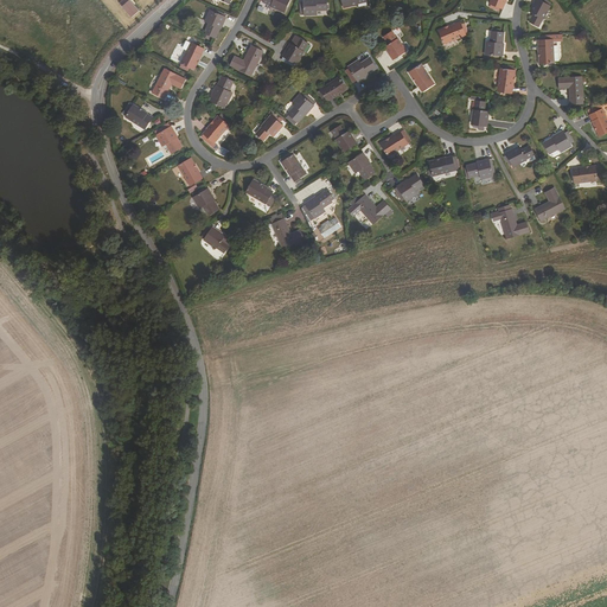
[(129,0),(128,0),(123,6),(132,16),(139,10),(129,0)]
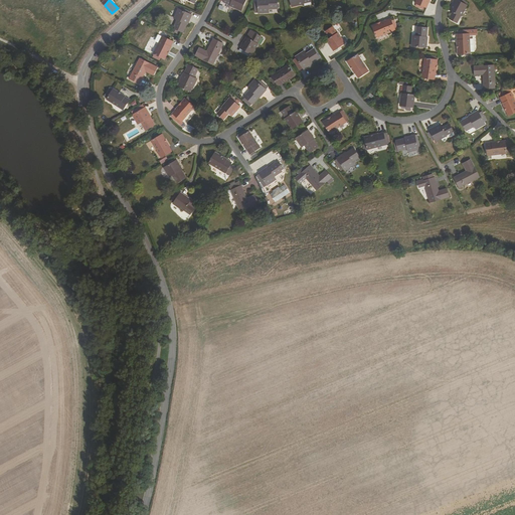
[(224,0),(223,1),(231,5),(230,6),(241,10),(243,5),(244,5),(246,0),(224,0)]
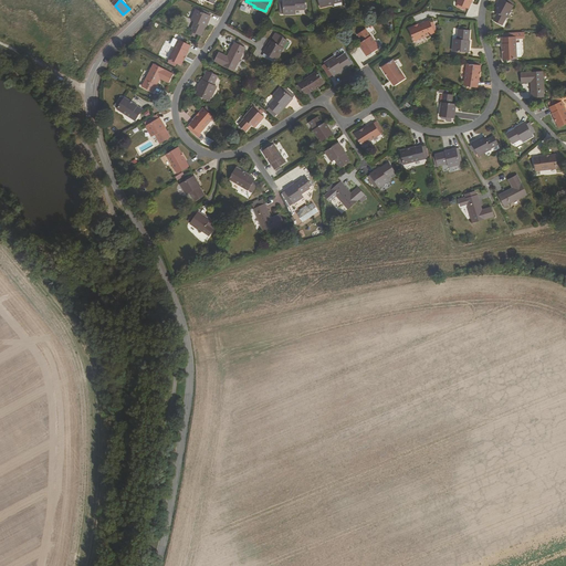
[(284,14),(284,16),(296,14),(296,11),(305,10),(304,0),(283,0),(284,2),(284,7),(284,12),(284,14)]
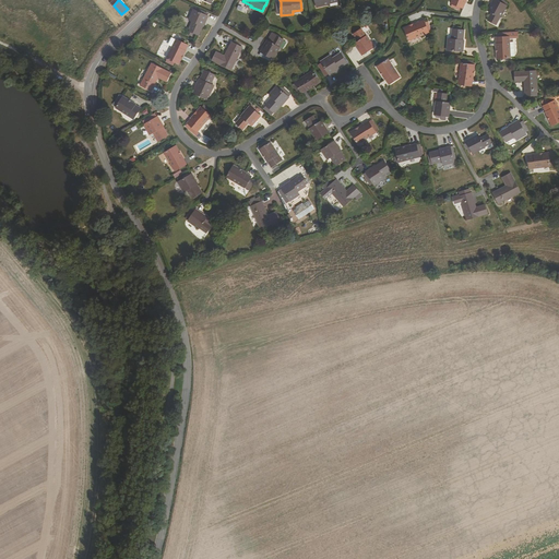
[(452,0),(451,3),(453,4),(456,6),(455,9),(460,10),(461,8),(463,9),(466,0),(452,0)]
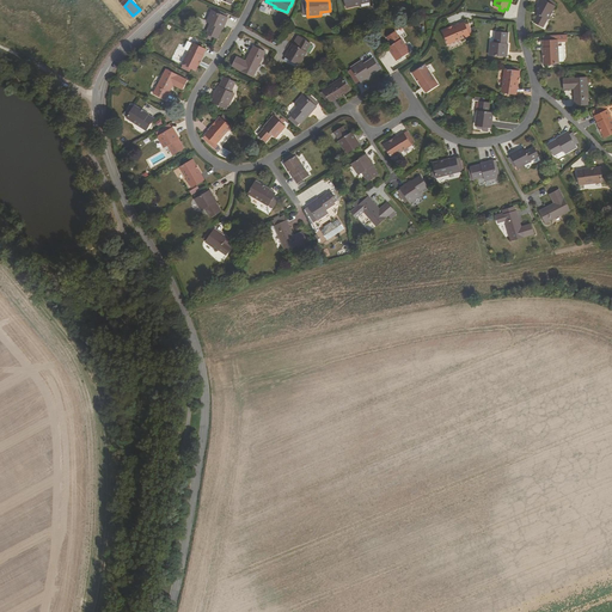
[(545,0),(544,0),(540,0),(534,11),(539,13),(534,22),(543,26),(548,18),(549,18),(555,6),(554,6),(556,2),(551,0),(545,0)]
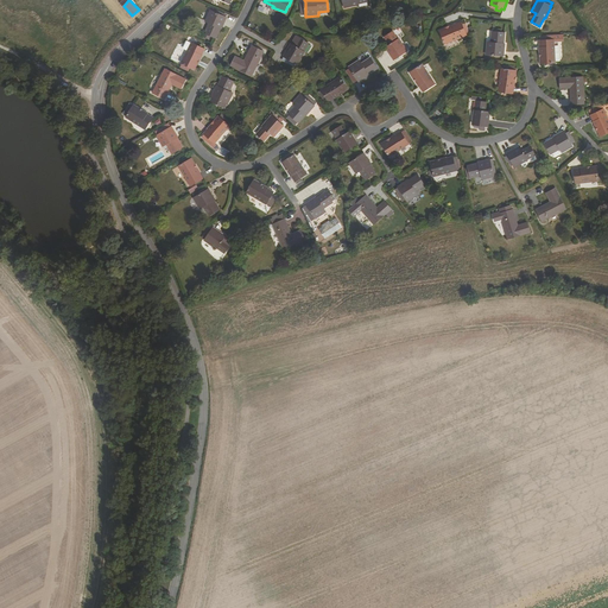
[(220,29),(221,26),(222,26),(227,18),(226,18),(223,17),(213,12),(211,11),(210,11),(206,21),(209,24),(206,33),(210,36),(216,38),(221,29),(220,29)]
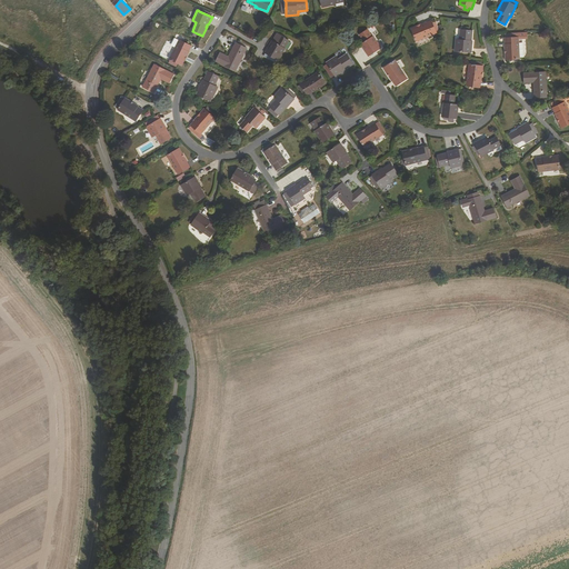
[(437,32),(431,21),(412,29),(417,41),(437,32)]
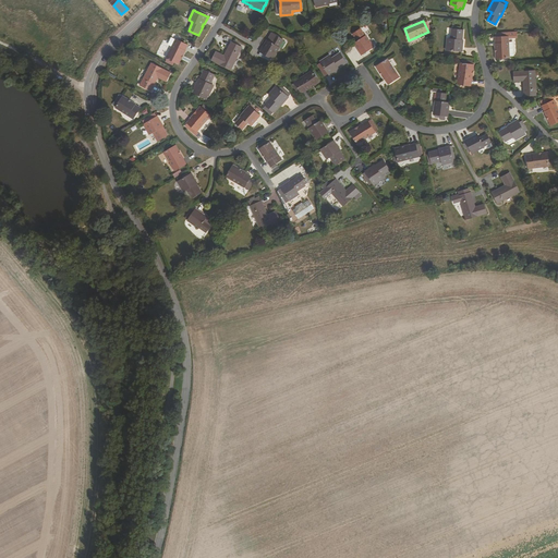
[(463,40),(464,31),(452,29),(451,39),(448,39),(447,50),(462,51),(463,40)]
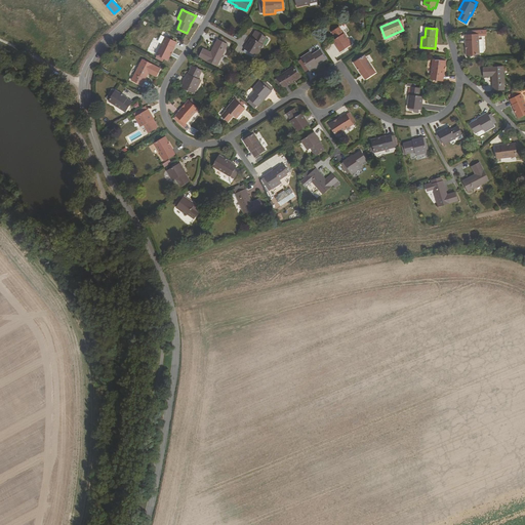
[(344,35),(338,29),(332,33),(336,40),(333,41),(340,52),(346,48),(346,47),(351,44),(345,34),(344,35)]
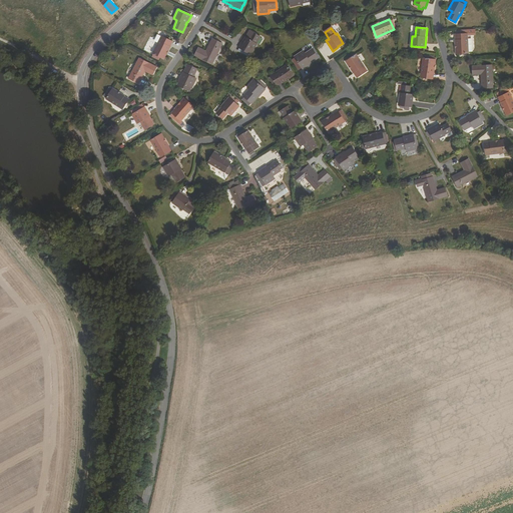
[(458,34),(456,34),(455,34),(456,54),(468,53),(467,34),(475,33),(474,29),(457,30),(458,34)]
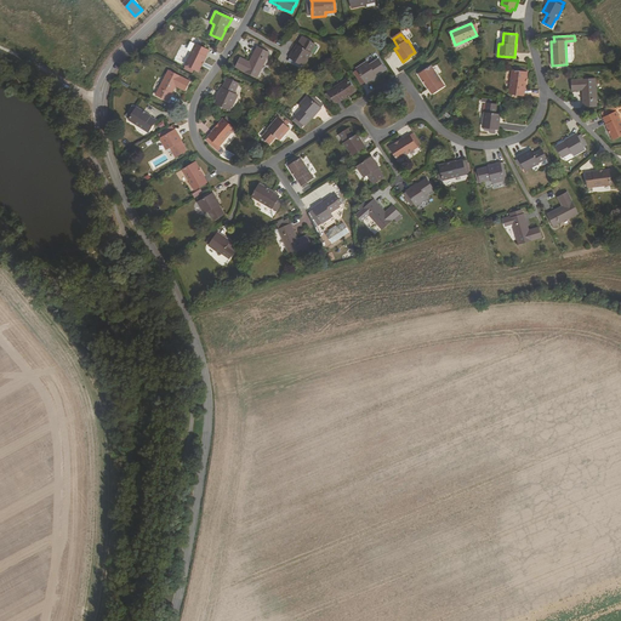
[(298,46),(295,53),(292,52),(290,58),(292,60),(296,63),(297,62),(302,64),(303,66),(311,53),(309,52),(314,45),(306,40),(301,47),(298,46)]
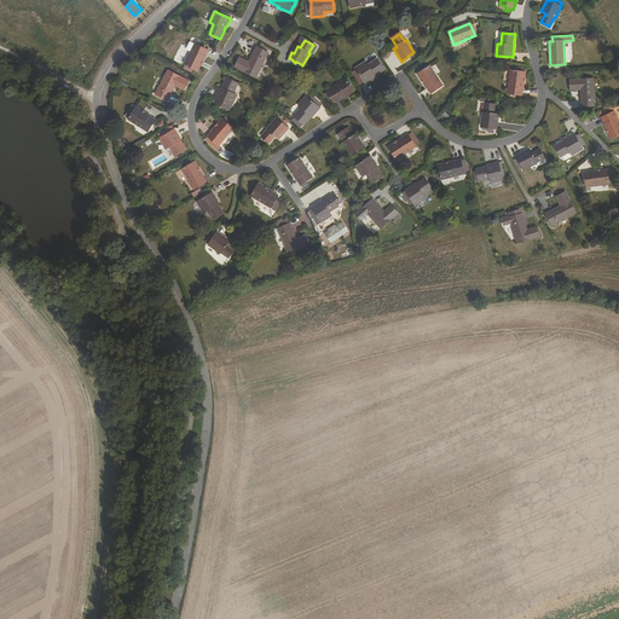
[(209,50),(196,44),(186,64),(198,70),(209,50)]
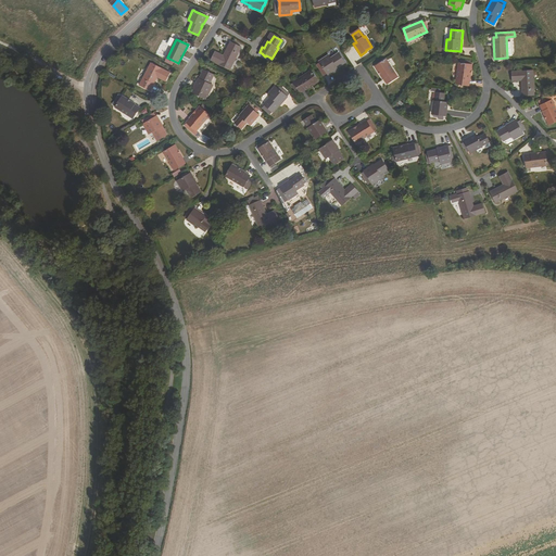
[(230,41),(224,55),(222,59),(218,58),(220,54),(215,51),(212,60),(230,68),(241,47),(230,41)]
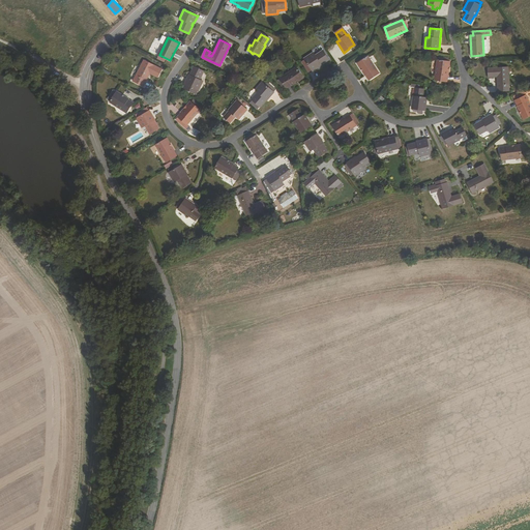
[(311,68),(312,70),(313,71),(320,66),(319,65),(321,64),(329,59),(323,51),(315,56),(313,57),(311,54),(304,59),(304,60),(305,61),(311,68)]
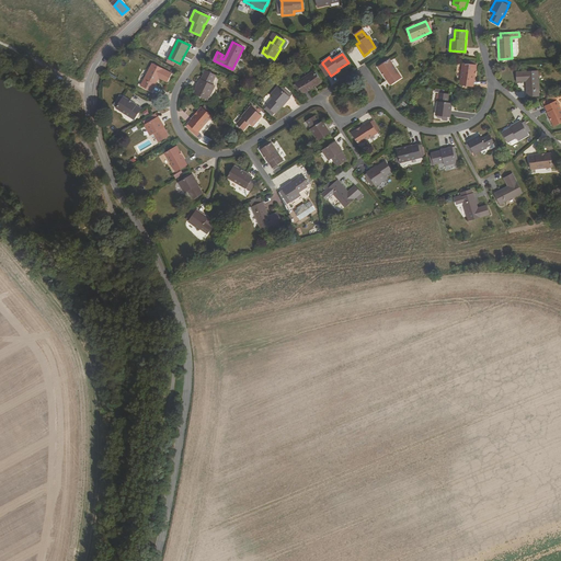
[(390,84),(400,77),(389,59),(378,67),(390,84)]
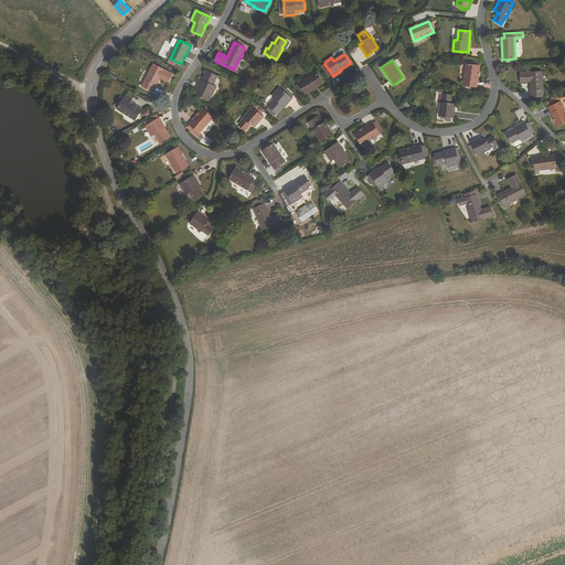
[(172,74),(153,64),(142,86),(152,92),(160,78),(162,75),(164,76),(163,80),(168,83),(172,74)]
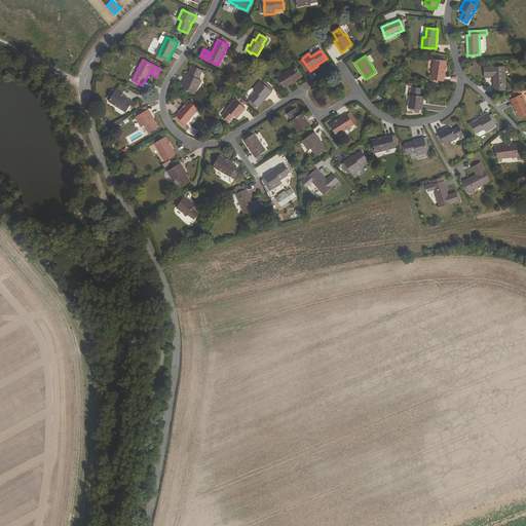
[(431,79),(444,80),(447,61),(435,60),(431,79)]
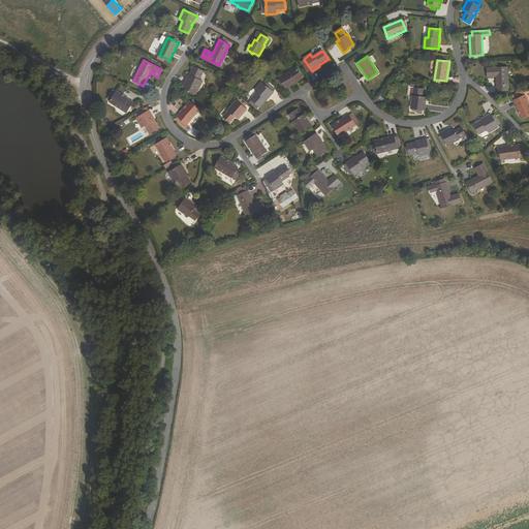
[(191,75),(190,78),(188,76),(184,85),(185,85),(187,86),(186,89),(194,93),(195,90),(197,91),(198,91),(203,82),(199,80),(204,71),(193,66),(190,75),(191,75)]
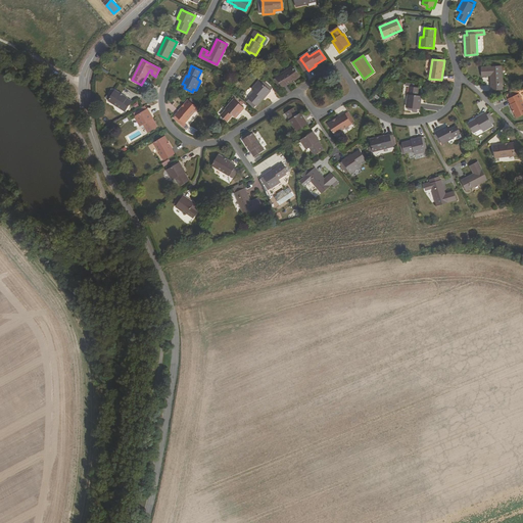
[(502,66),(482,68),(482,77),(491,77),(492,91),(503,90),(502,66)]
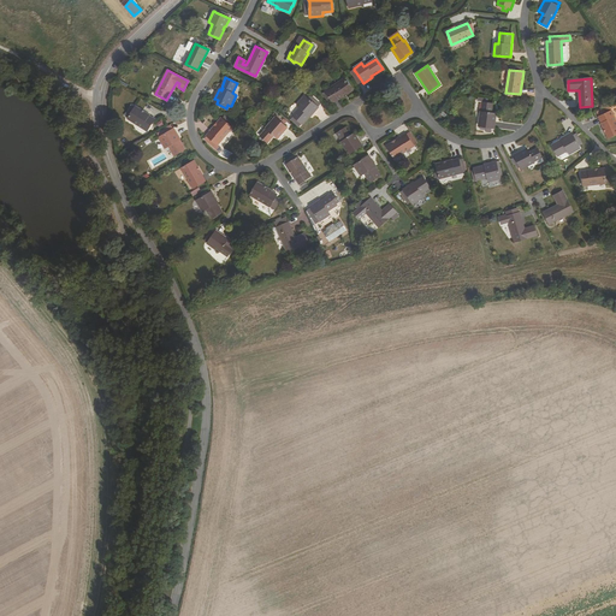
[(353,90),(344,80),(325,92),(333,102),(353,90)]
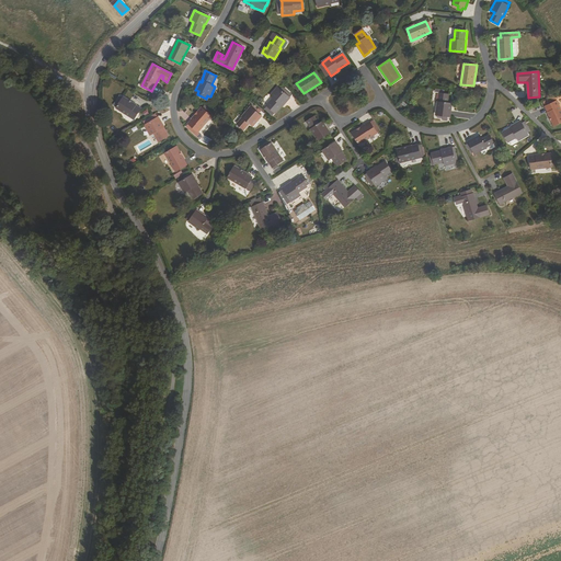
[(275,113),(282,105),(283,106),(289,98),(287,95),(282,91),(277,87),(270,95),(273,98),(266,105),(266,106),(268,107),(274,112),(275,113)]
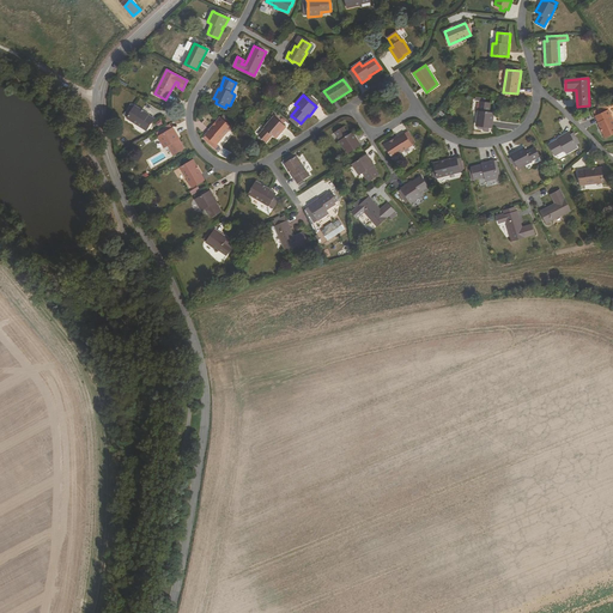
[(490,113),(491,104),(481,102),(480,111),(479,111),(477,125),(485,126),(485,127),(492,128),(495,114),(490,113)]
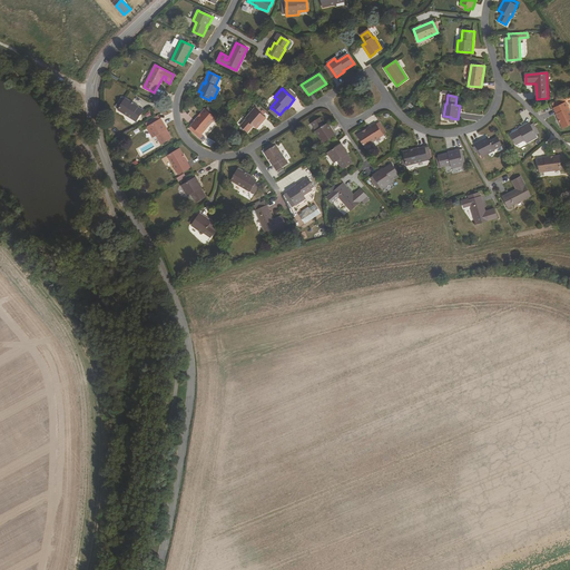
[(267,105),(269,107),(276,99),(273,97),(267,105)]
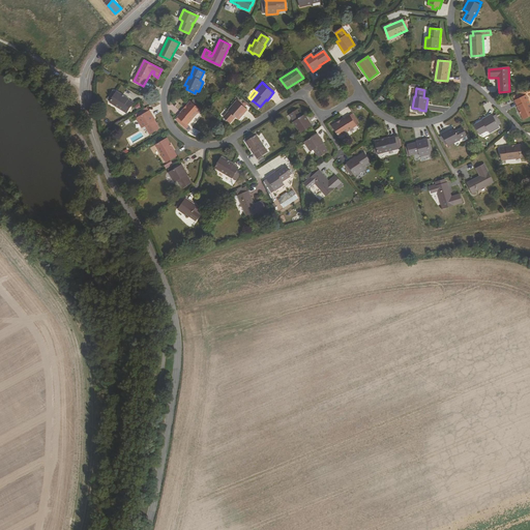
[(524,119),(529,116),(529,104),(524,91),(514,95),(517,99),(514,100),(524,119)]
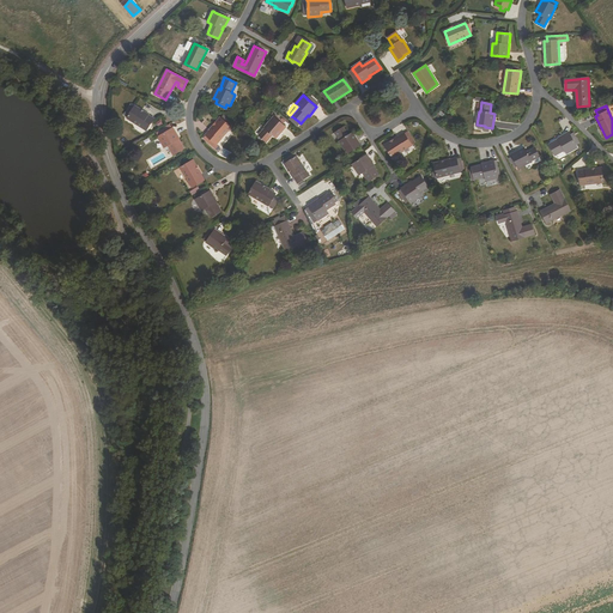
[(127,119),(146,131),(153,119),(134,107),(134,108),(133,109),(129,115),(128,117),(127,119)]
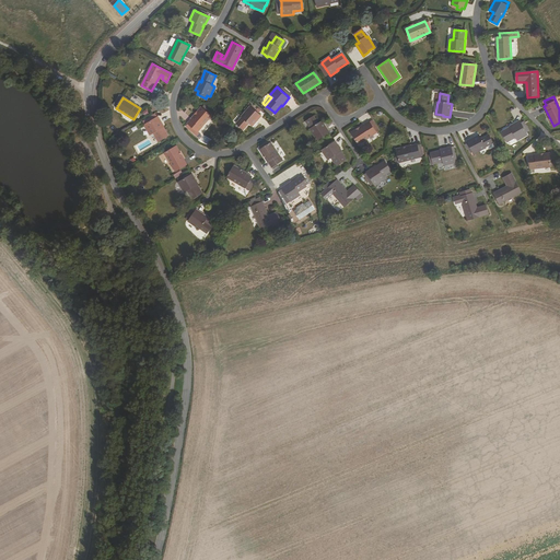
[(211,116),(201,107),(187,124),(188,124),(189,126),(197,132),(211,116)]
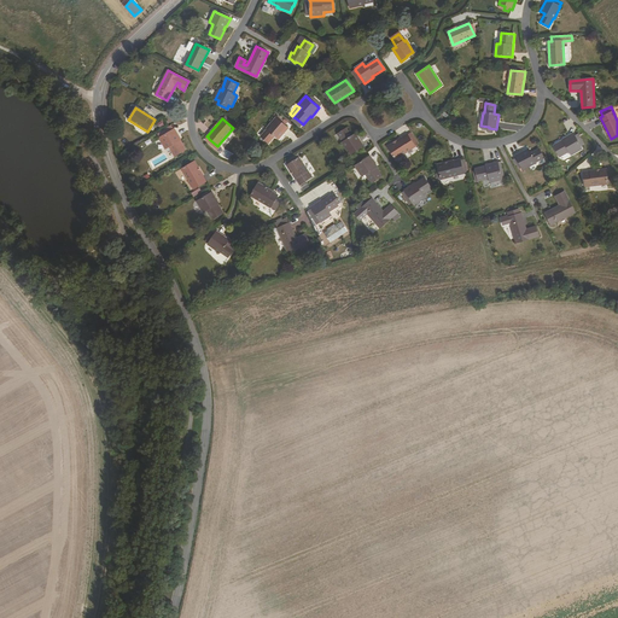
[(281,123),(280,122),(275,118),(267,129),(261,136),(268,143),(274,136),(278,139),(289,128),(285,126),(283,122),(281,123)]
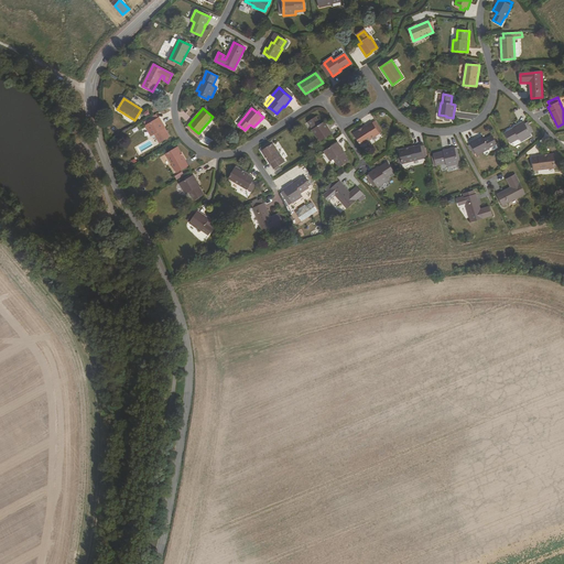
[(332,133),(324,122),(321,125),(316,117),(308,122),(314,129),(312,130),(320,140),(325,137),(326,138),(332,133)]
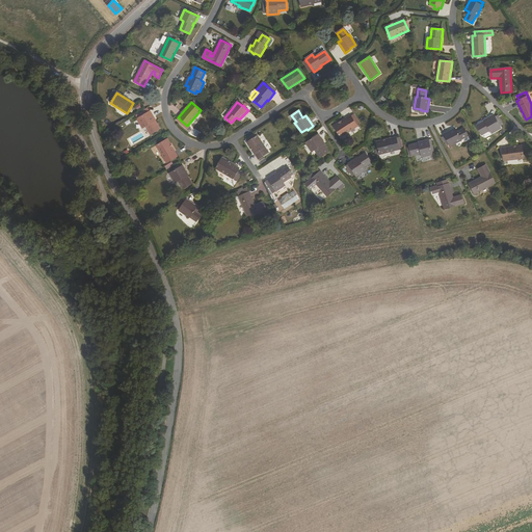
[(137,118),(142,128),(145,127),(151,134),(160,129),(155,121),(156,121),(151,111),(147,113),(144,114),(139,117),(137,118)]
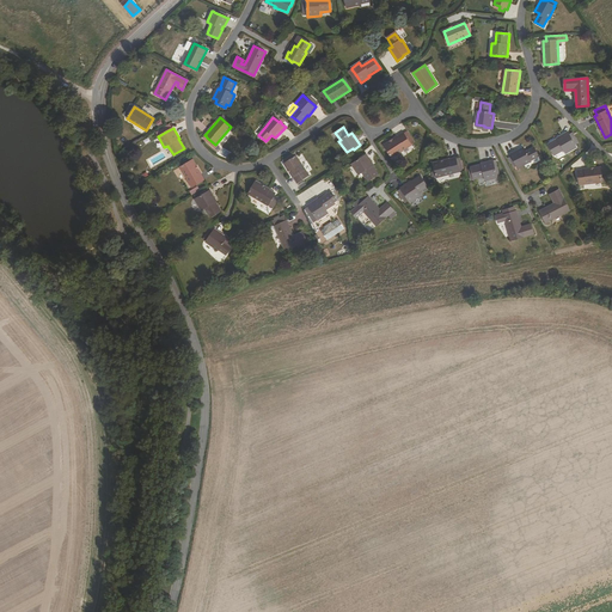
[(549,145),(555,155),(564,151),(565,154),(576,148),(575,145),(574,142),(576,141),(573,135),(570,136),(569,134),(568,133),(557,139),(549,145)]
